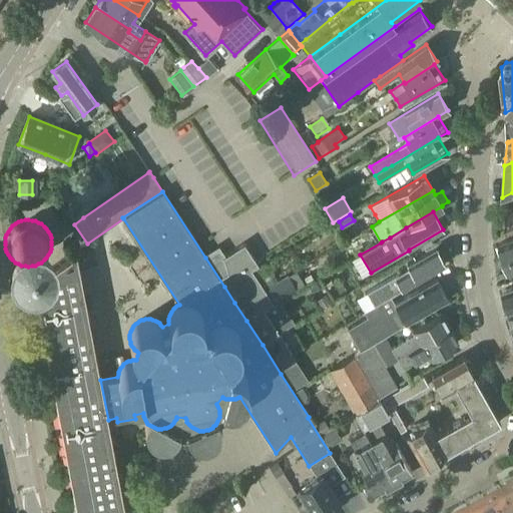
[(512,238),(499,244),(504,259),(512,254),(512,238)]
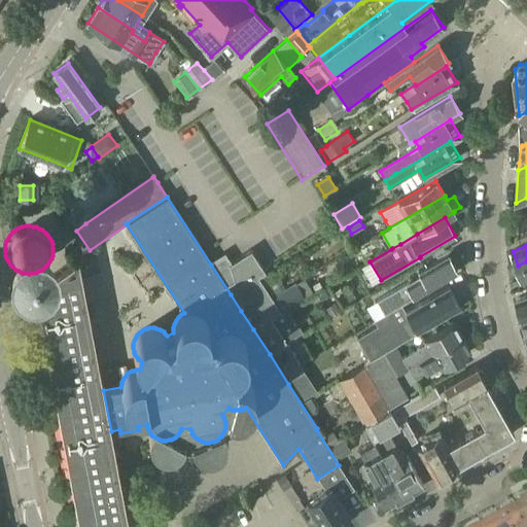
[(215,261),(211,265),(231,294),(259,278),(258,277),(266,272),(251,250),(229,265),(217,261),(215,259),(214,259),(215,261)]
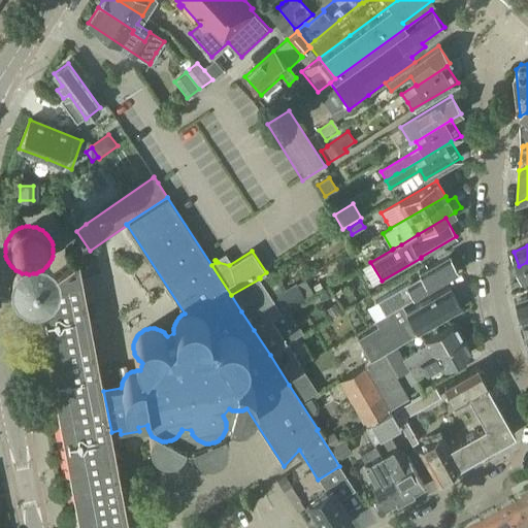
[(374,321),(390,312),(404,303),(458,272),(449,255),(419,272),(421,276),(407,284),(377,301),(366,307),(374,321)]
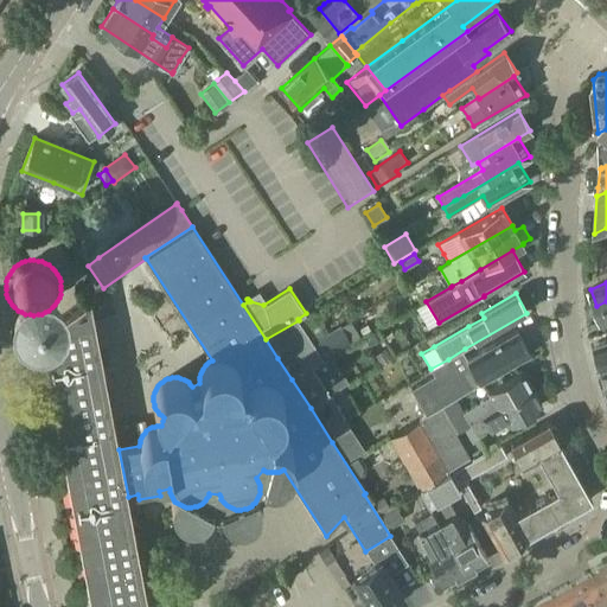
[(148,606),(128,497),(119,449),(89,296),(39,332),(90,606),(148,606)]
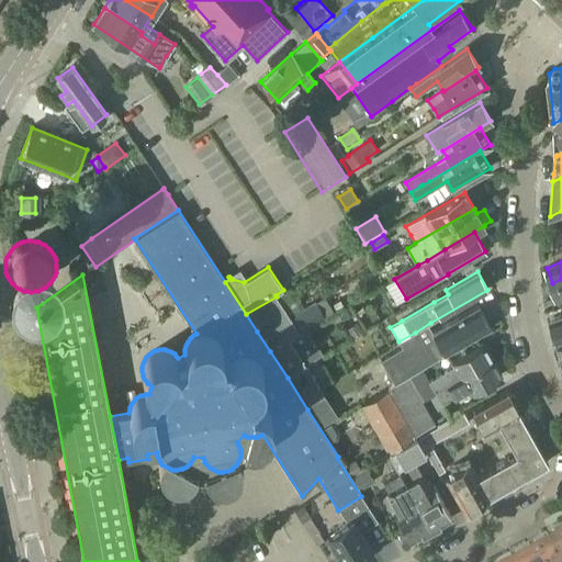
[(561,279),(552,283),(558,300),(561,298),(561,279)]
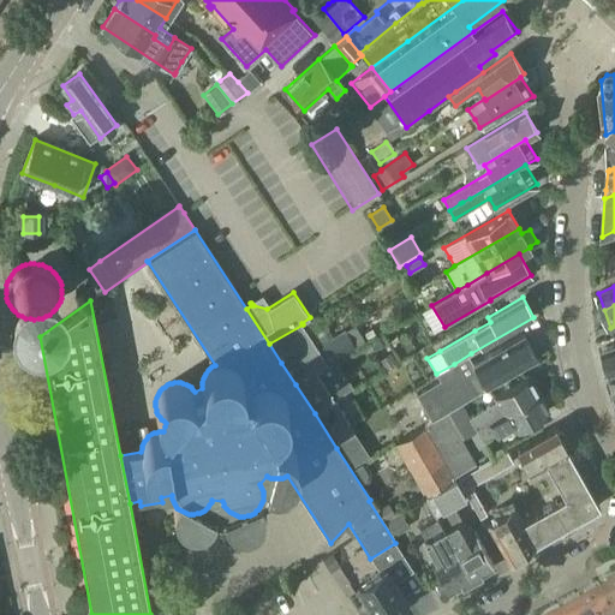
[(308,333),(315,344),(316,345),(329,338),(316,317),(303,324),(308,333)]
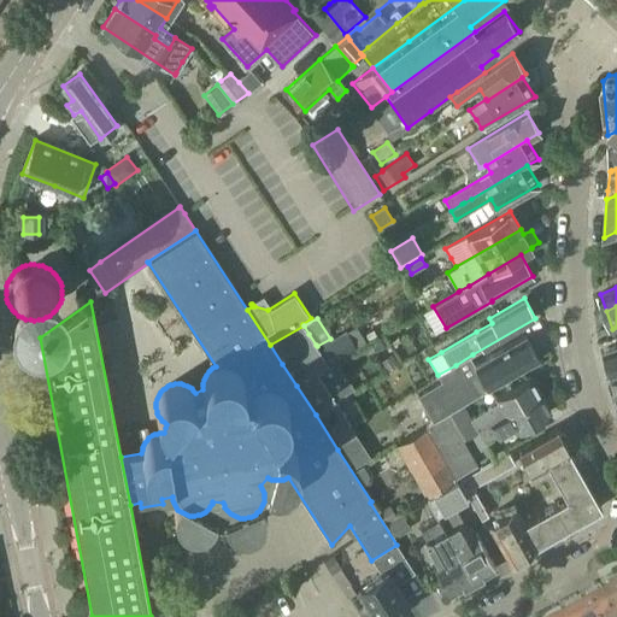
[(309,334),(304,325),(270,345),(282,364),(316,345),(309,334)]
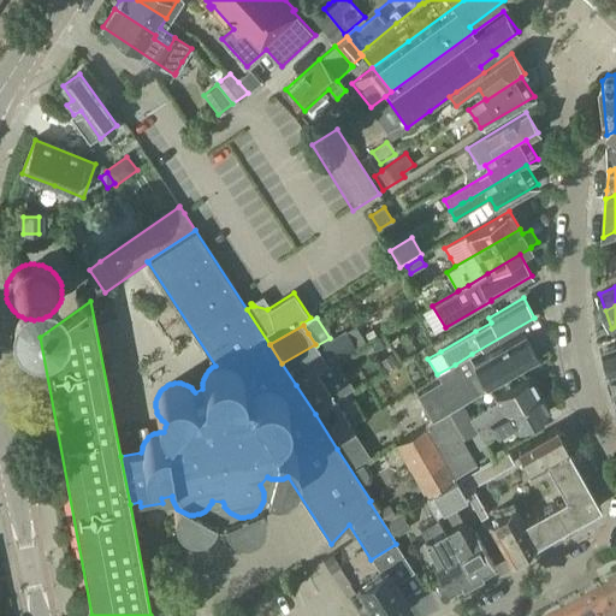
[(331,363),(351,350),(341,332),(320,345),(331,363)]
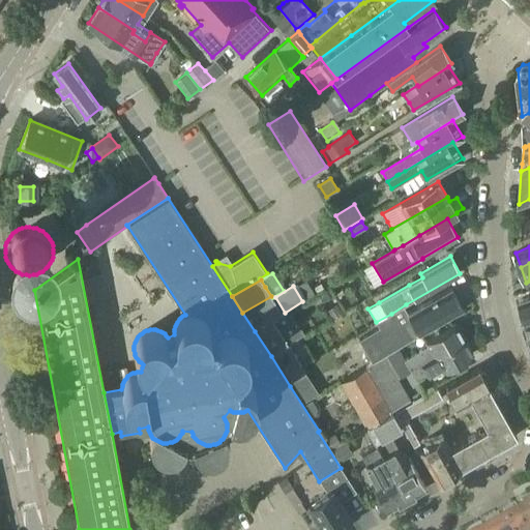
[(463,308),(450,289),(407,314),(410,320),(404,324),(405,326),(400,328),(391,314),(376,322),(379,328),(359,341),(372,362),(395,349),(396,348),(420,334),(463,308)]
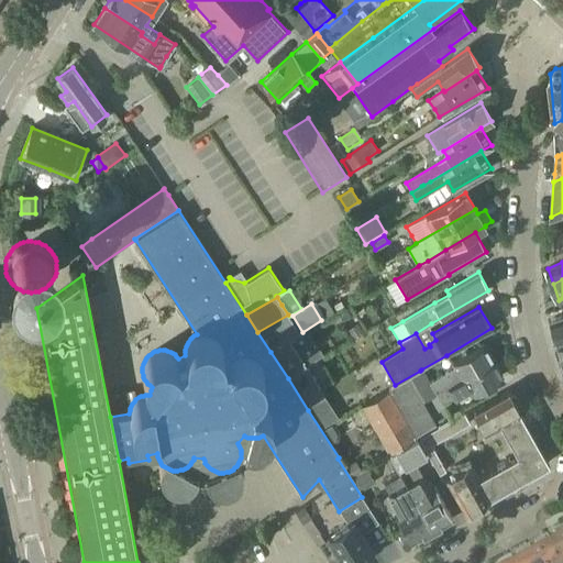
[(379,320),(375,311),(362,318),(366,327),(379,320)]
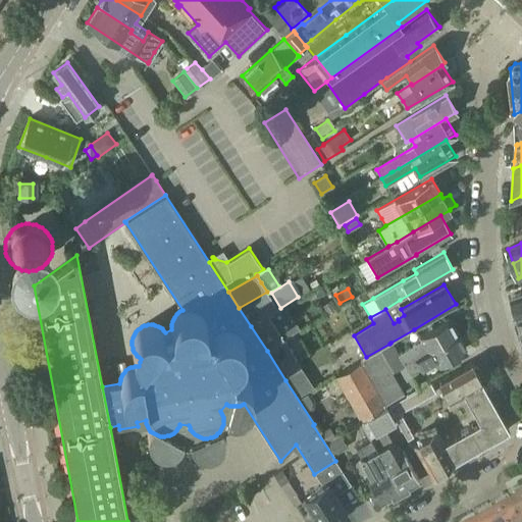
[(278,309),(268,293),(267,292),(239,308),(251,326),(268,316),(268,315),(278,309)]
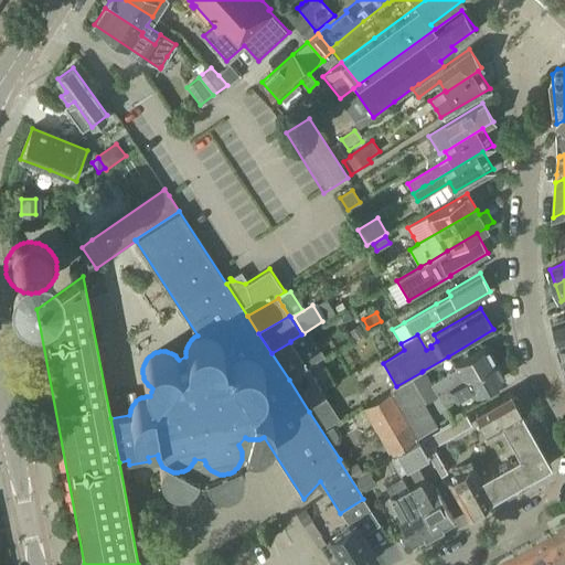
[(564,316),(555,320),(563,343),(564,342),(564,316)]
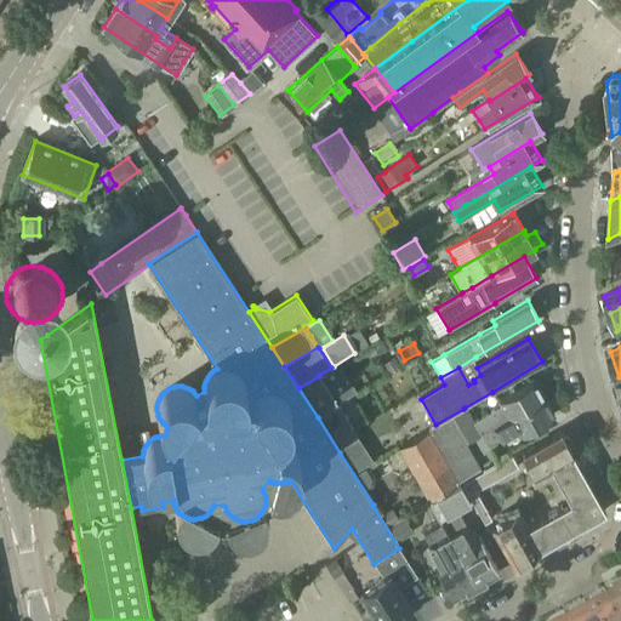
[(394,358),(382,364),(387,375),(400,368),(394,358)]
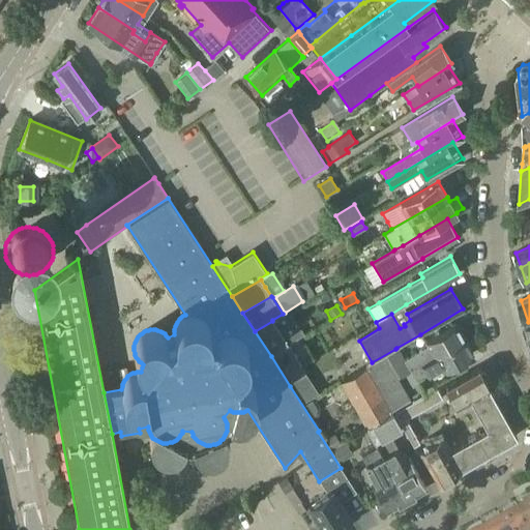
[(303,334),(289,312),(273,322),(288,345),(303,334)]
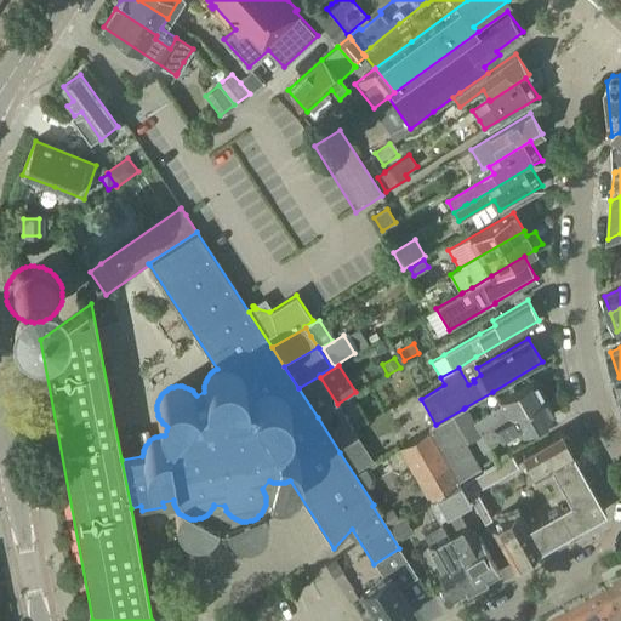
[(298,388),(318,417),(326,411),(335,406),(337,404),(320,377),(319,376),(298,388)]
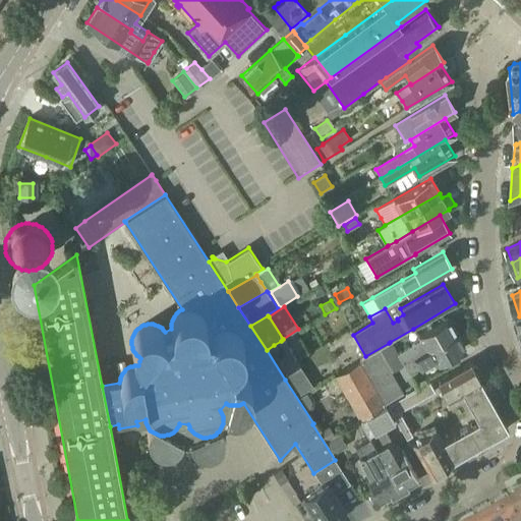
[(402,366),(455,334),(446,319),(417,336),(420,341),(398,354),(396,355),(402,366)]
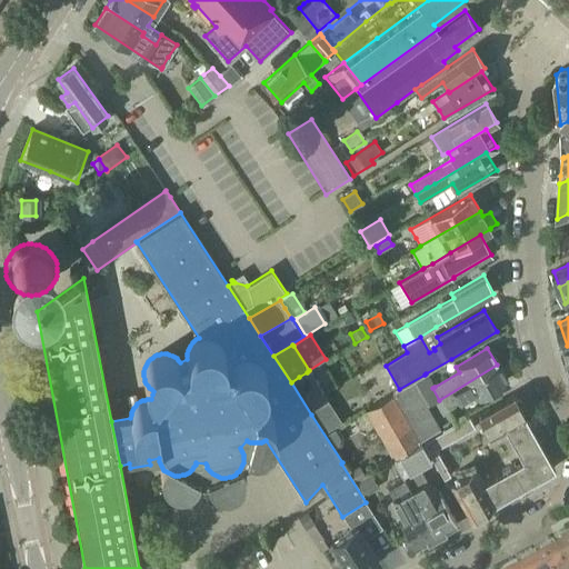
[(497,365),(439,400),(446,410),(472,395),(476,400),(507,380),(497,365)]
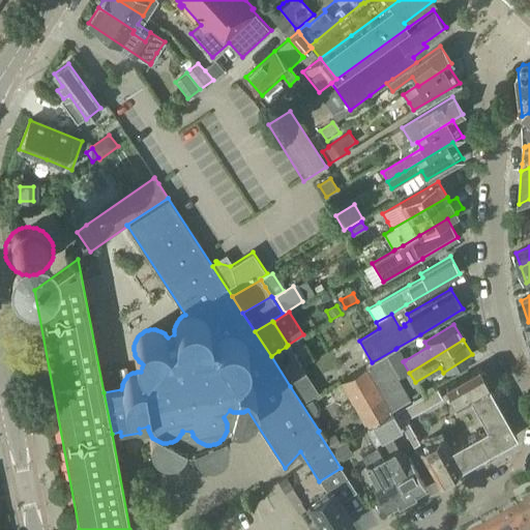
[(271,356),(290,386),(306,375),(288,345),(286,347),(278,351),(271,356)]
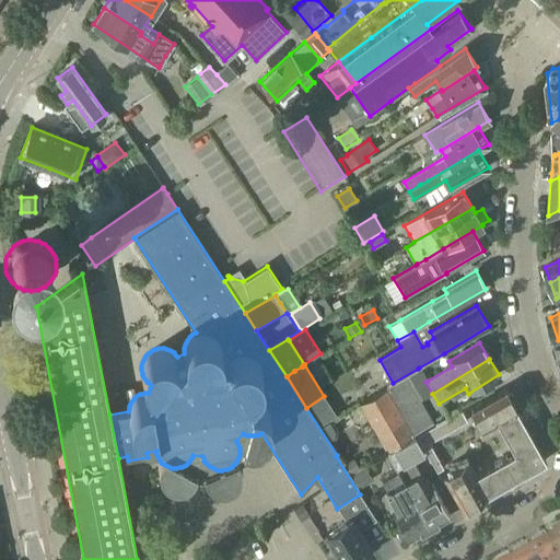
[(426,382),(428,381),(419,368),(418,369),(393,383),(386,388),(359,405),(386,452),(396,471),(397,470),(412,462),(411,458),(423,452),(415,436),(413,434),(433,423),(421,400),(432,394),(426,382)]
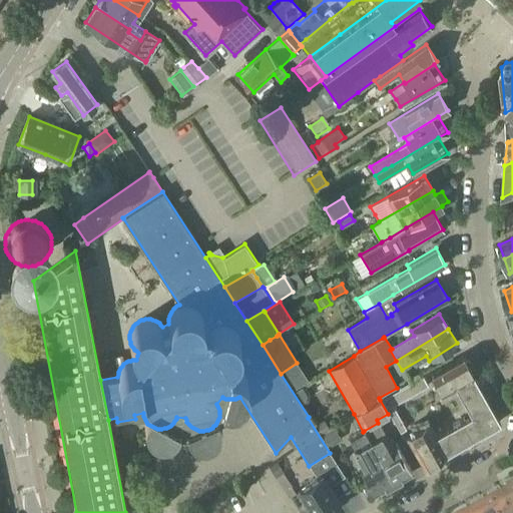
[(454,387),(470,415),(481,434),(500,423),(473,375),(474,375),(463,356),(431,374),(431,376),(433,375),(443,393),(454,387)]
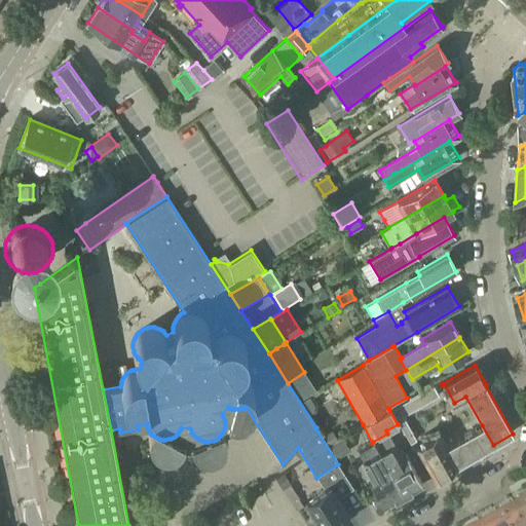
[(398,424),(408,445),(415,441),(402,417),(438,397),(431,386),(389,410),(398,424)]
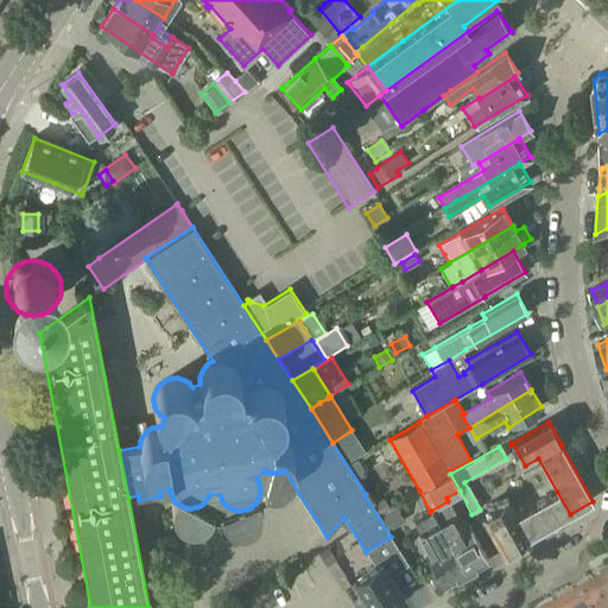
[(359,457),(347,464),(358,480),(365,476),(366,467),(359,457)]
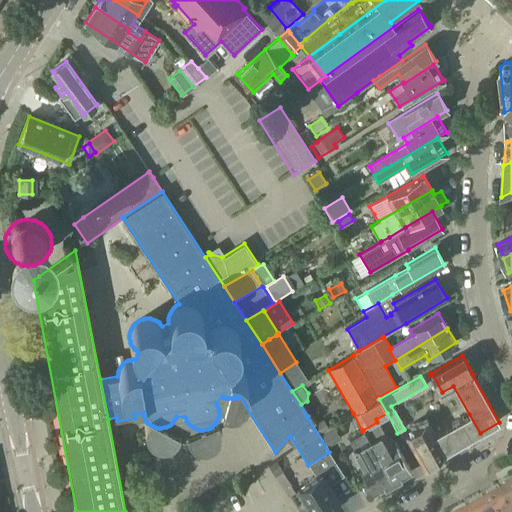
[(442,455),(480,433),(469,414),(430,435),(423,424),(406,434),(406,433),(405,433),(423,466),(442,455)]
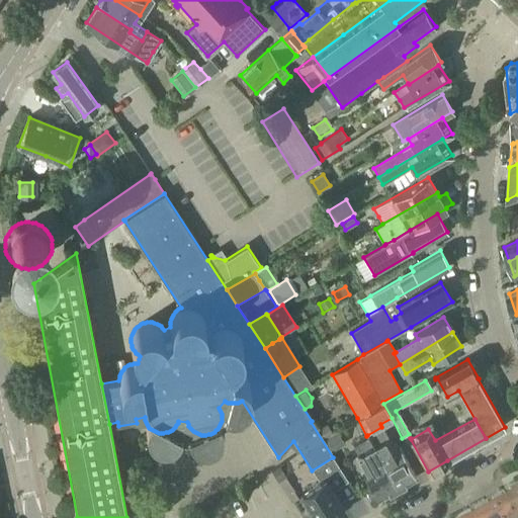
[(321,429),(325,437),(329,435),(332,433),(328,425),(321,429)]
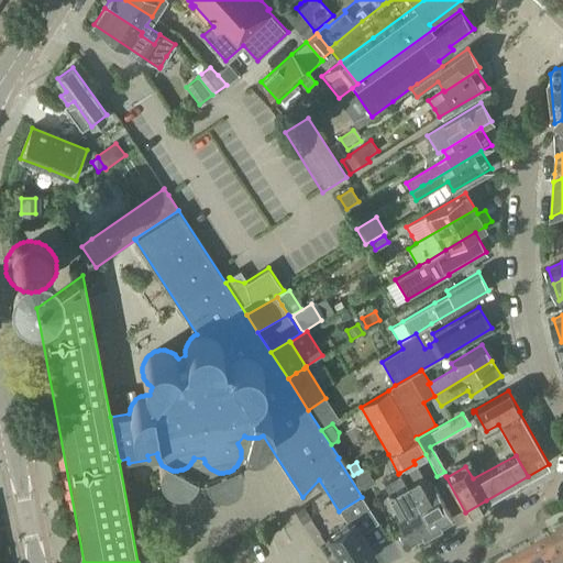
[(430,492),(415,464),(399,473),(398,474),(400,477),(401,476),(401,477),(432,531),(453,519),(434,489),(430,492)]
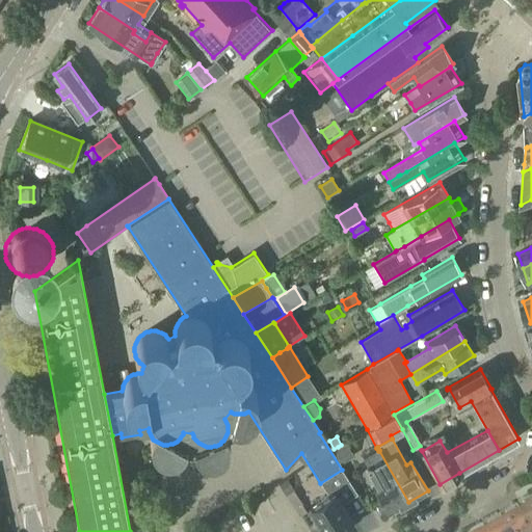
[(338,457),(342,463),(354,456),(350,450),(338,457)]
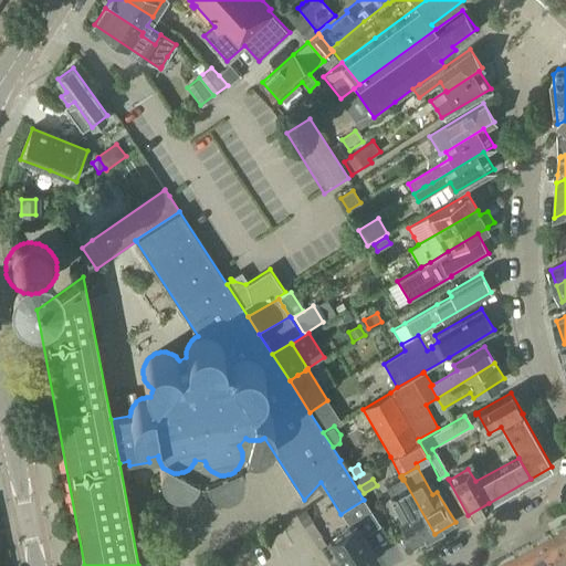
[(404,479),(402,480),(387,489),(399,512),(396,514),(412,546),(435,534),(404,480),(404,479)]
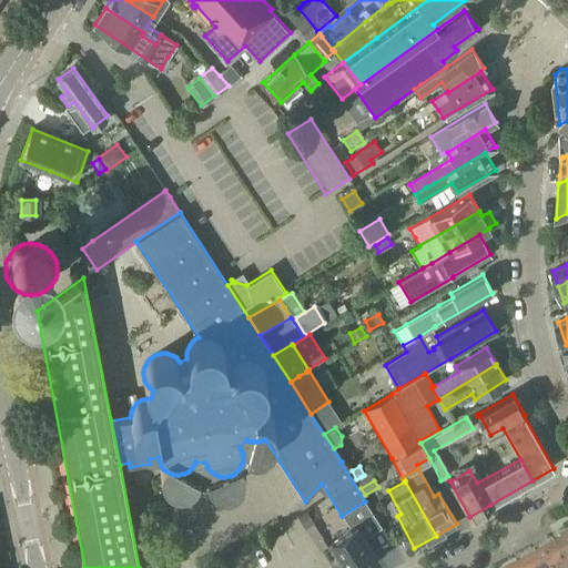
[(351,528),(331,541),(338,554),(337,555),(343,564),(344,564),(346,567),(367,567),(374,565),(373,563),(377,559),(372,551),(364,538),(382,527),(365,501),(342,516),(351,528)]
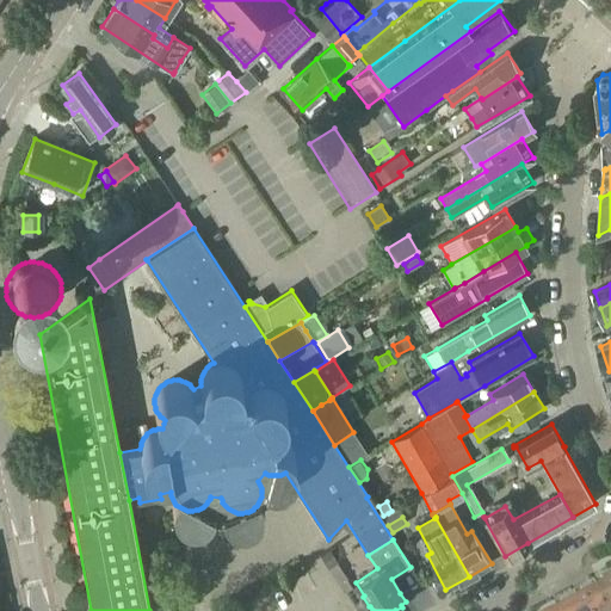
[(320,555),(328,568),(338,562),(331,549),(320,555)]
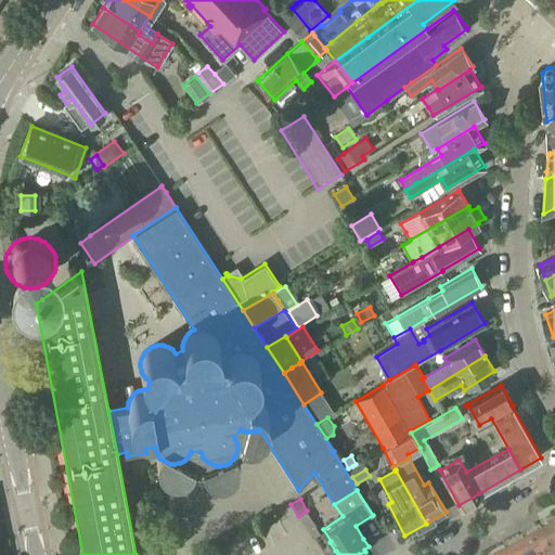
[(554,554),(554,526),(542,534),(553,554),(554,554)]
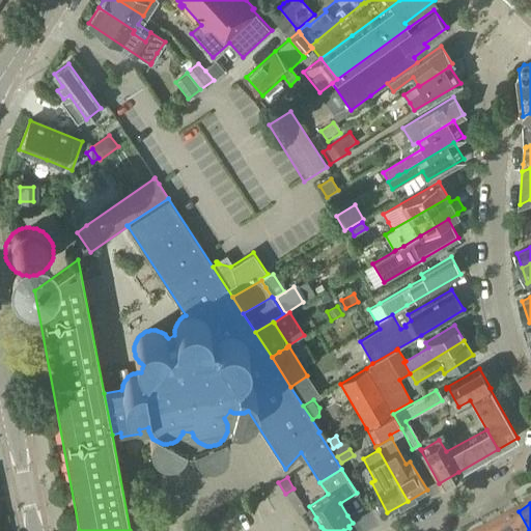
[(529,530),(519,511),(501,521),(506,530),(529,530)]
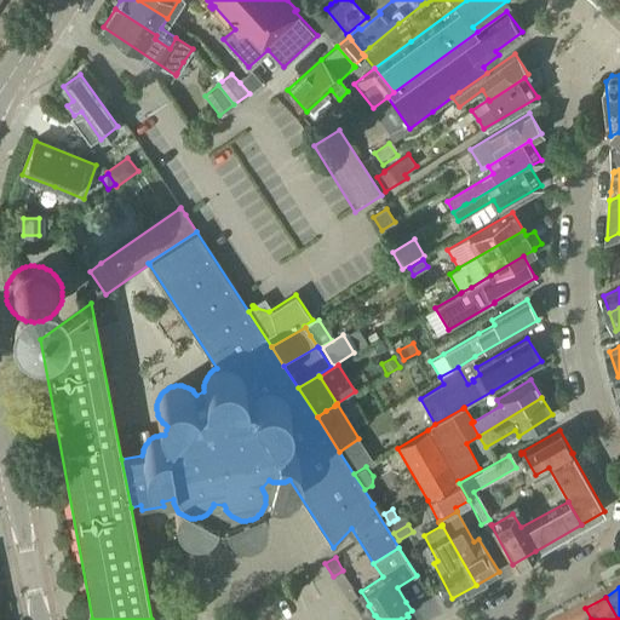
[(591,619),(585,608),(564,619),(591,619)]
